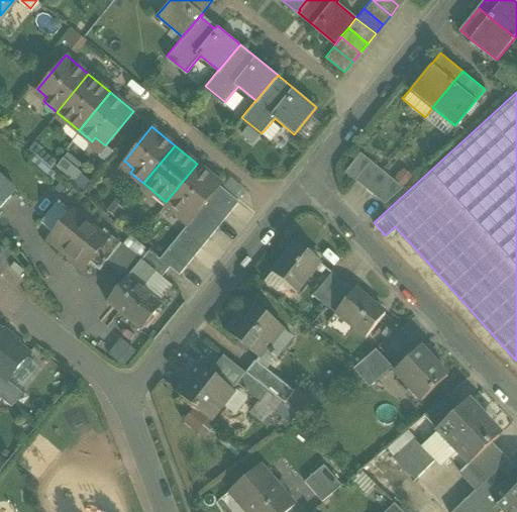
[(360,151),(346,171),(354,178),(370,159),(360,151)]
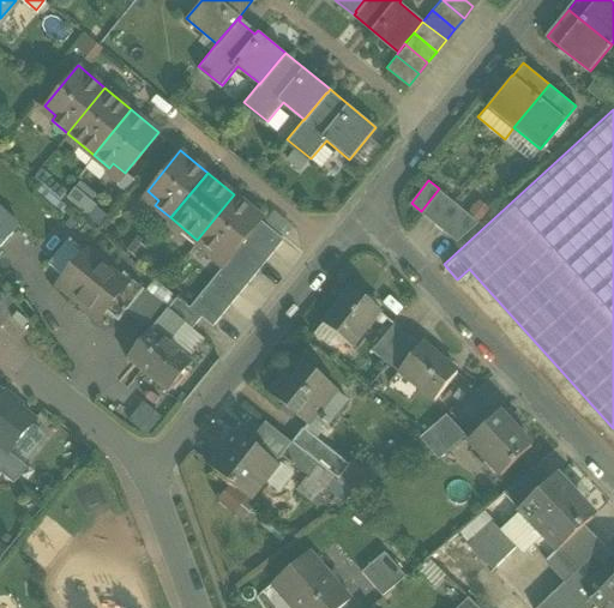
[(76,184),(67,193),(88,210),(96,200),(76,184)]
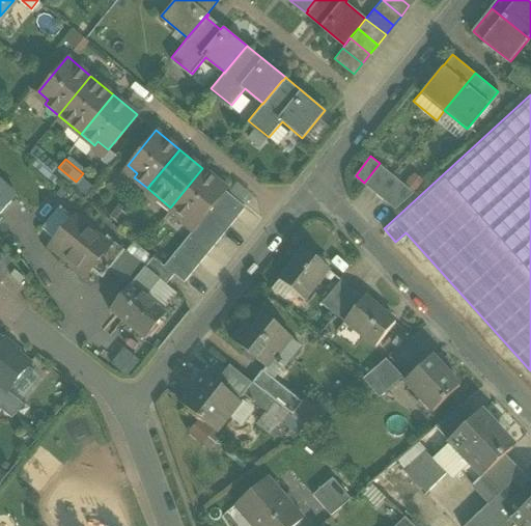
[(380,163),(364,183),(374,191),(390,171),(380,163)]
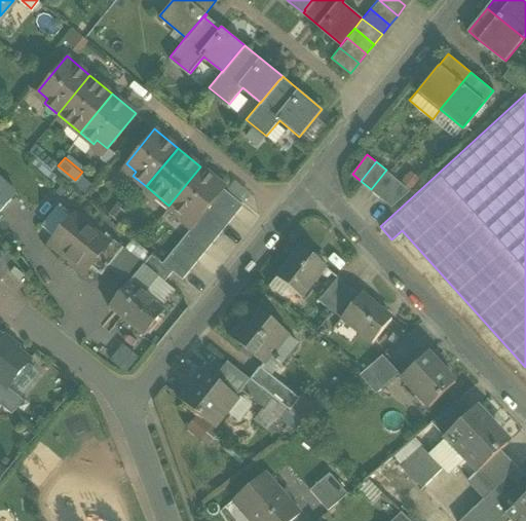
[(200,166),(168,206),(192,224),(195,221),(208,206),(215,197),(223,187),(224,185),(200,166)]
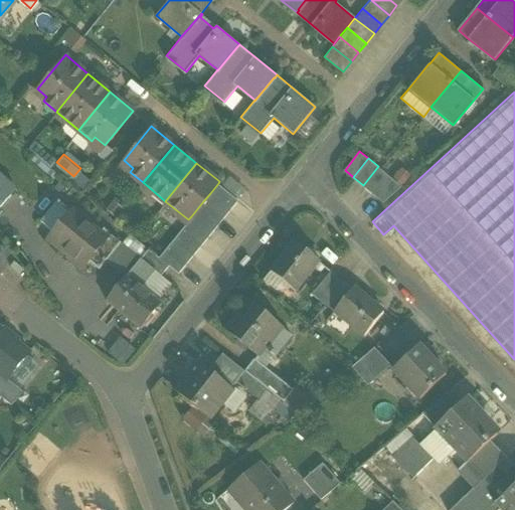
[(378,166),(363,185),(372,193),(387,174),(378,166)]
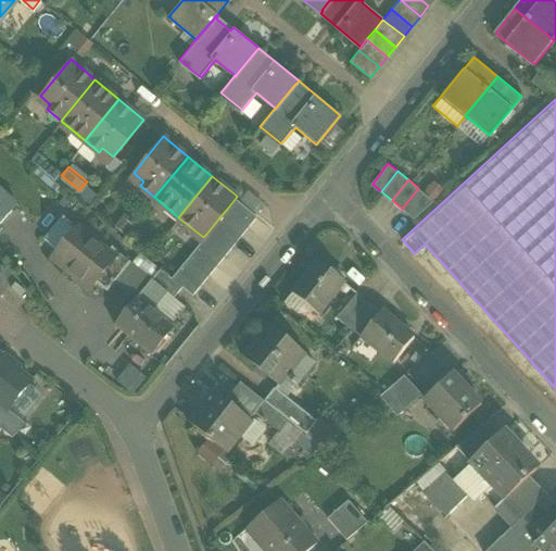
[(0,221),(16,201),(0,187),(0,221)]
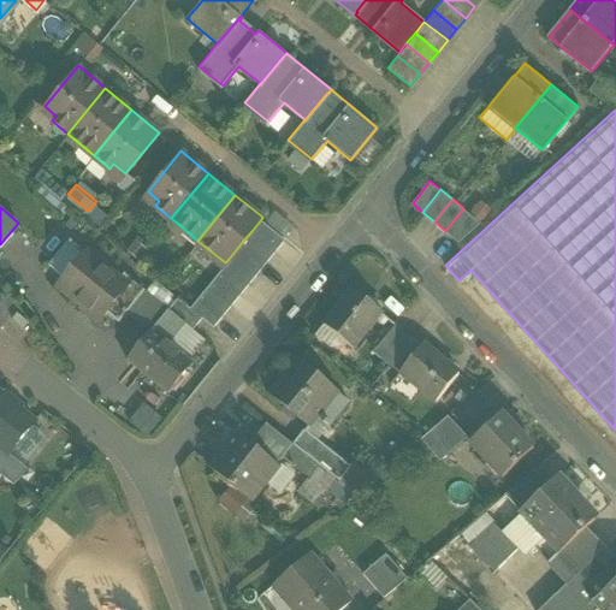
[(463,208),(445,231),(457,241),(479,220),(463,208)]
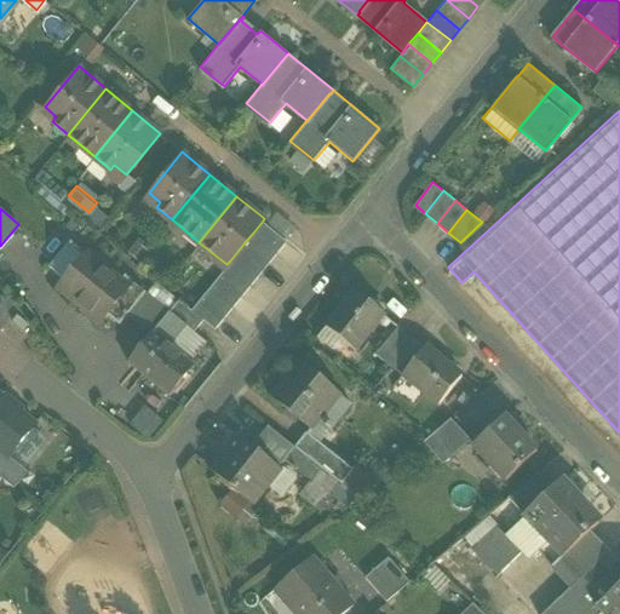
[(286,240),(263,221),(253,233),(276,251),(286,240)]
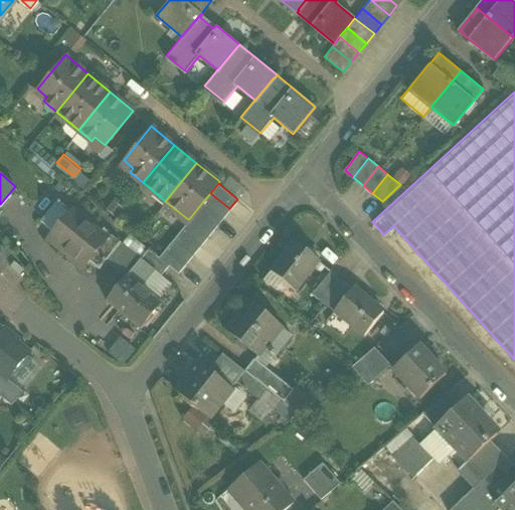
[(229,208),(210,193),(203,201),(222,217),(229,208)]
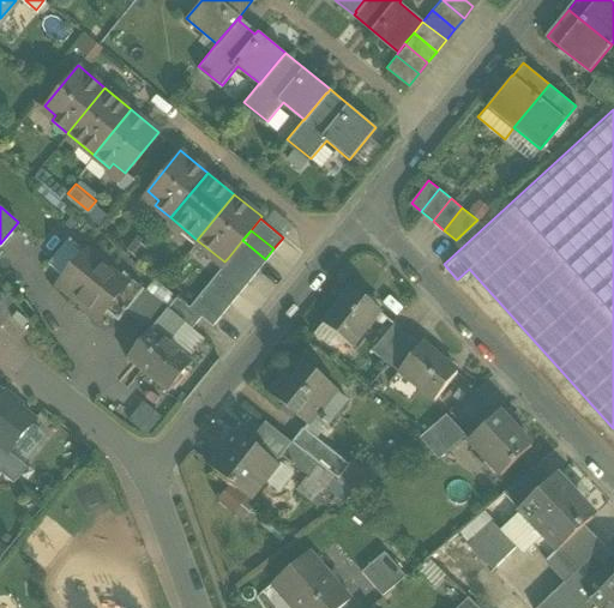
[(70,235),(48,262),(62,274),(84,247),(70,235)]
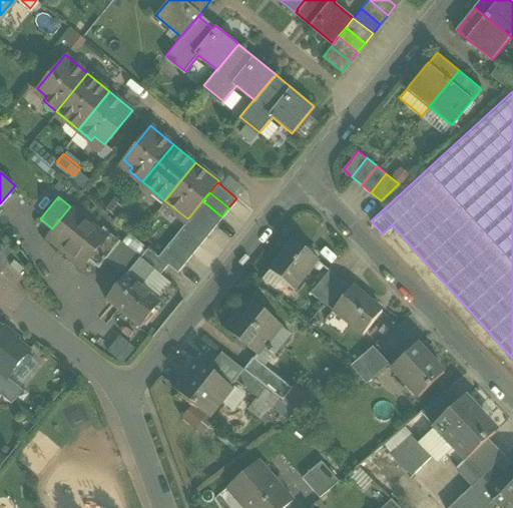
[(221,216),(202,200),(195,209),(214,225),(221,216)]
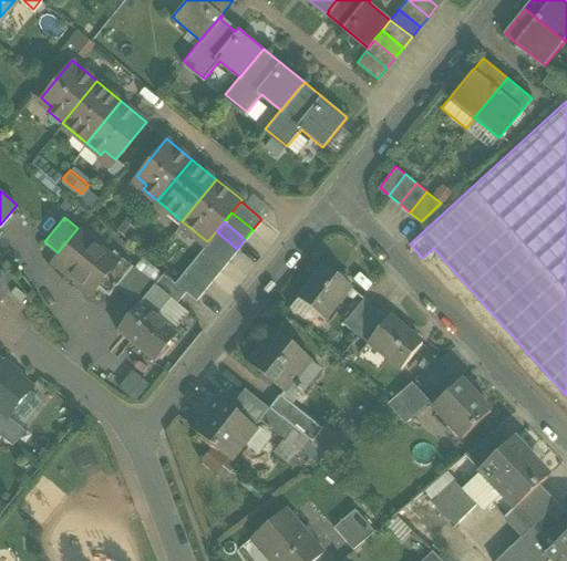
[(115,260),(78,228),(58,252),(52,259),(92,292),(98,284),(117,261),(115,260)]
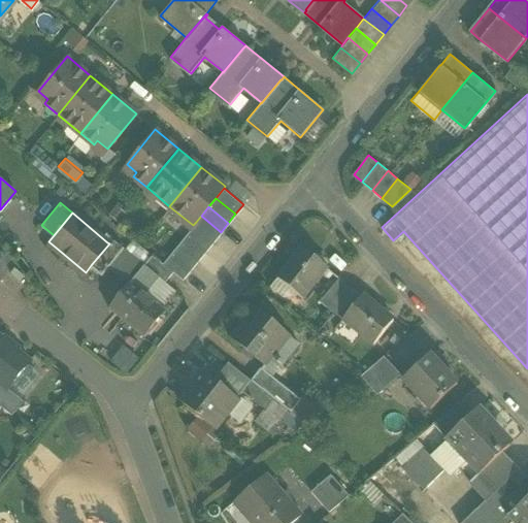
[(221,232),(201,216),(196,222),(193,225),(212,241),(221,232)]
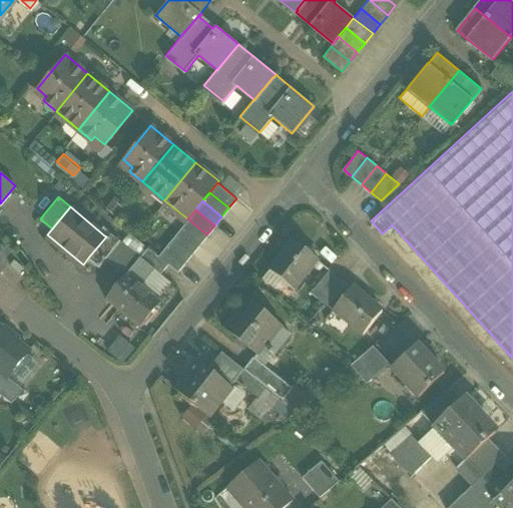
[(206,234),(187,218),(180,227),(199,243),(206,234)]
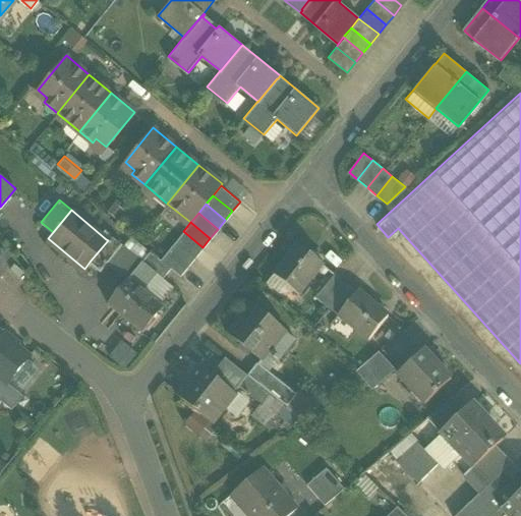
[(203,247),(183,231),(176,240),(195,256),(203,247)]
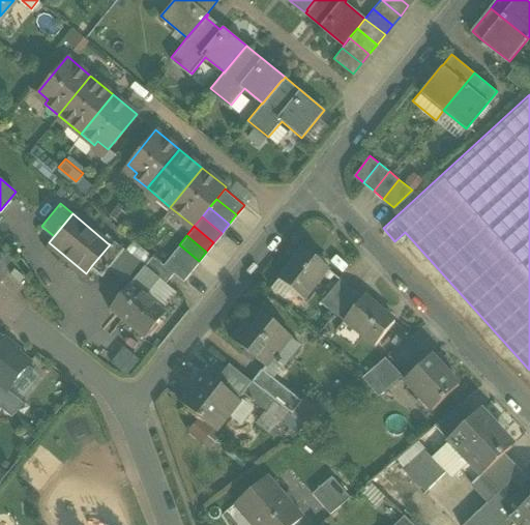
[(110,244),(91,266),(101,274),(108,267),(123,248),(112,238),(108,243),(110,244)]
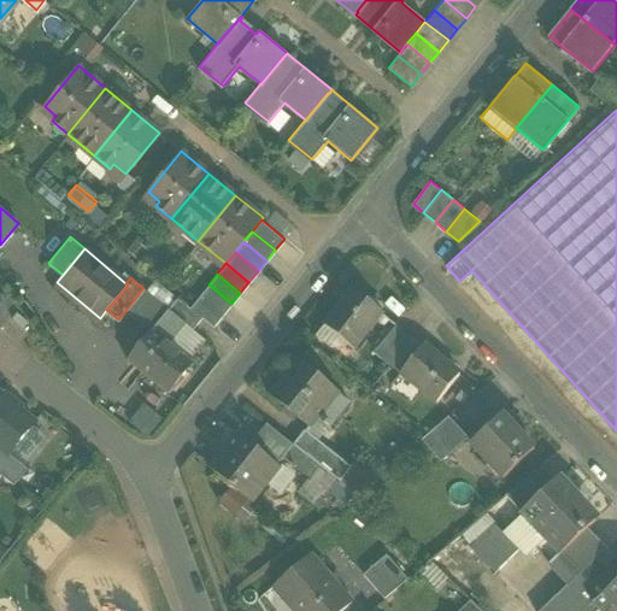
[(357,283),(327,322),(353,342),(383,305),(357,283)]
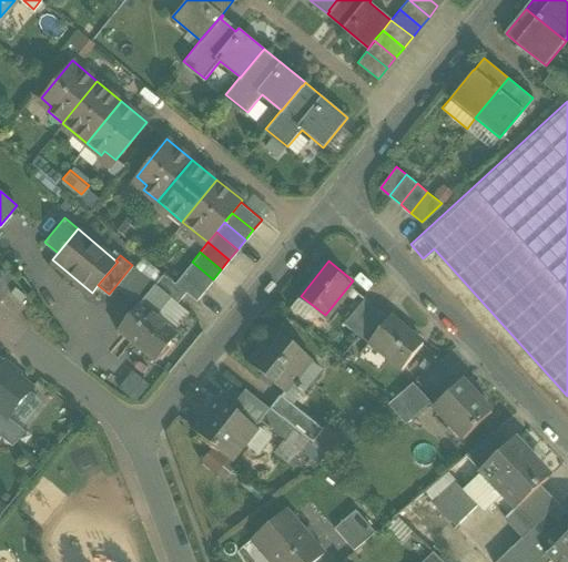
[(213,279),(192,262),(183,272),(205,289),(213,279)]
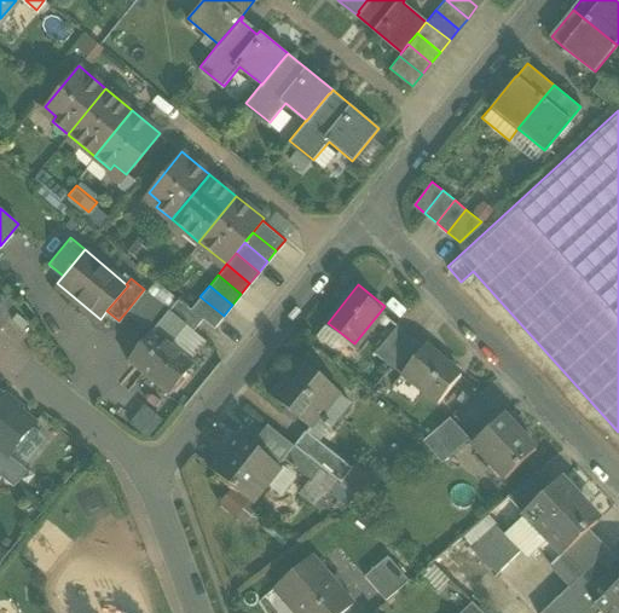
[(144,289),(126,312),(150,331),(168,308),(145,289),(144,289)]
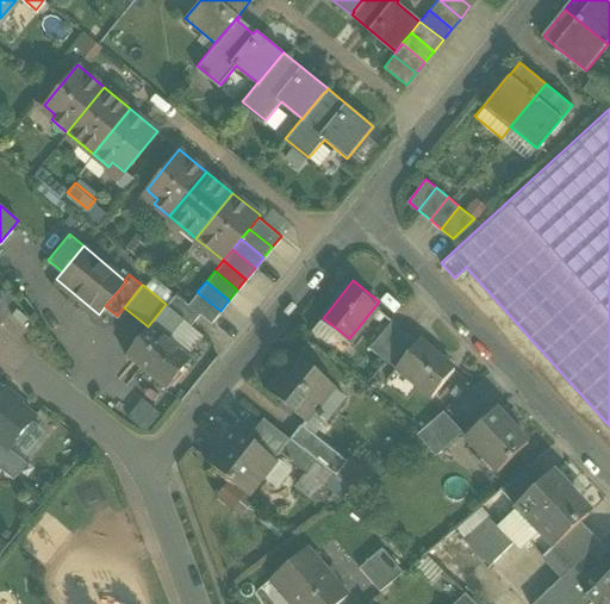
[(0,310),(11,298),(0,288),(0,310)]
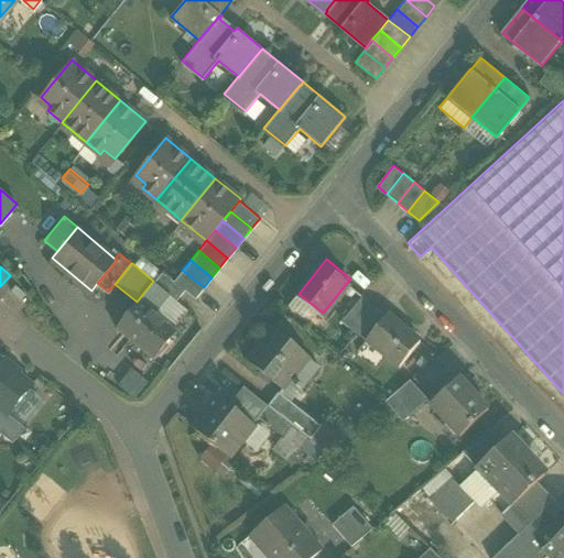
[(204,287),(182,270),(174,280),(184,290),(195,297),(204,287)]
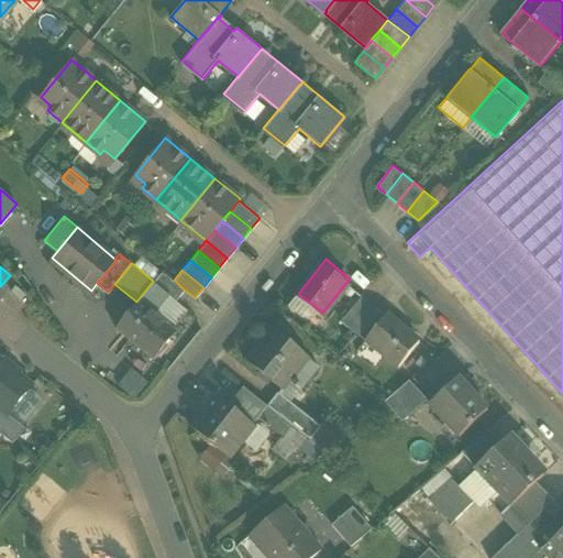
[(174,280),(162,271),(153,281),(168,293),(168,294),(176,299),(184,290),(174,280)]
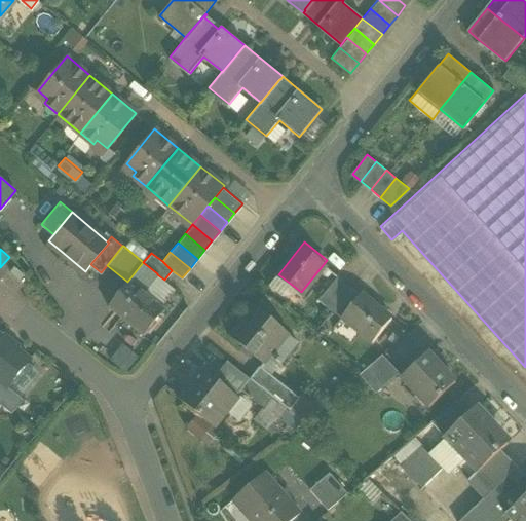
[(127,282),(108,305),(143,334),(164,308),(143,291),(157,274),(157,273),(143,262),(127,282)]
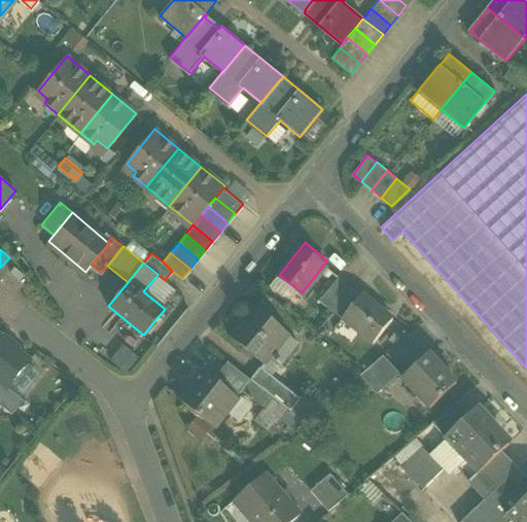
[(339,276),(319,299),(332,309),(351,286),(339,276)]
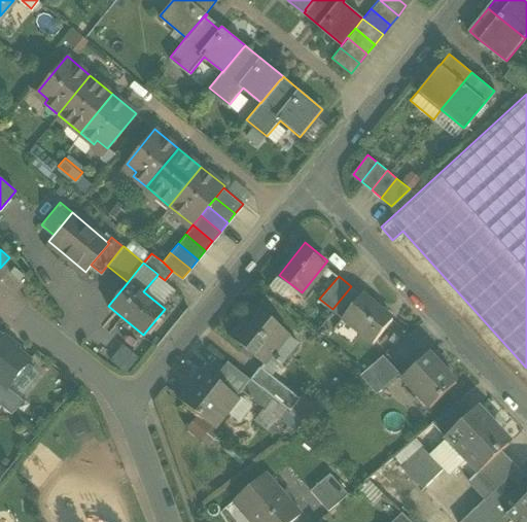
[(351,286),(332,309),(342,316),(360,293),(351,286)]
